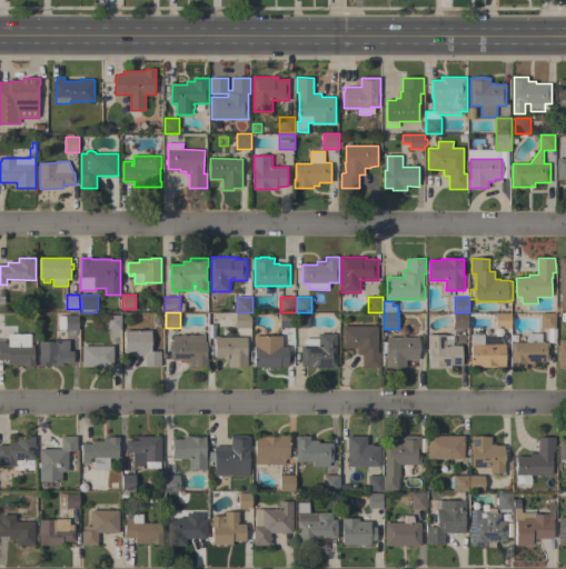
[(252,328),(237,328),(237,312),(252,312),(252,328)]
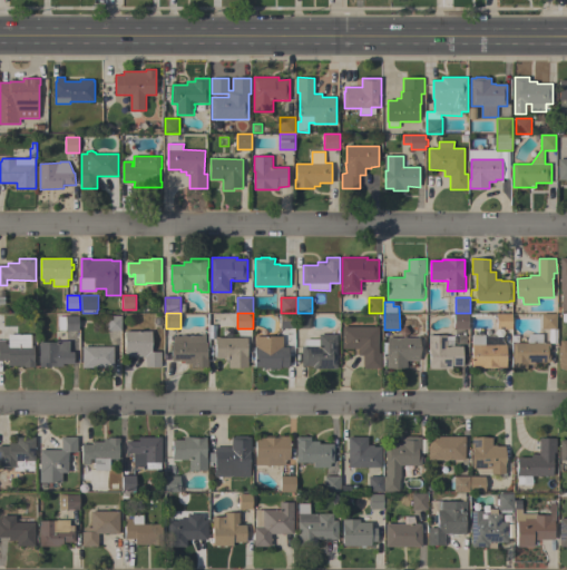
[(312,328),(296,328),(296,313),(312,313),(312,328)]
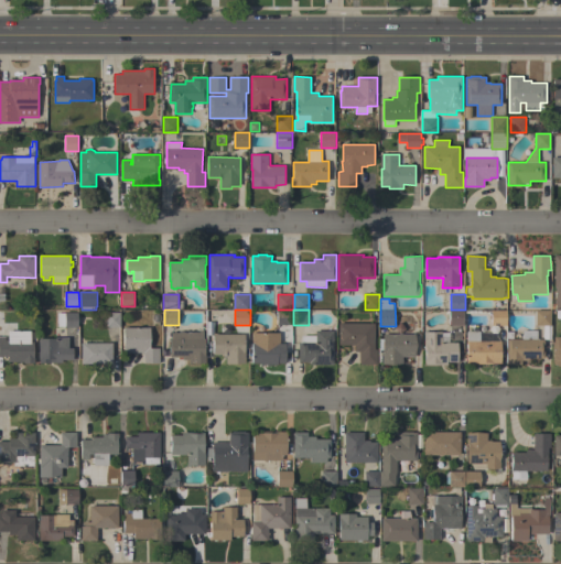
[(465,311),(465,325),(451,325),(451,310),(465,311)]
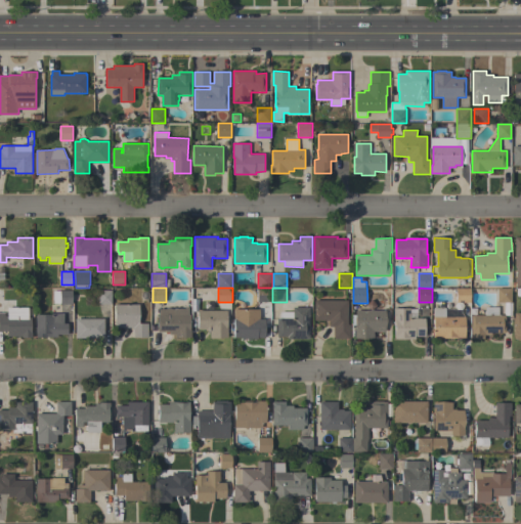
[(472,288),(472,302),(458,302),(458,288),(472,288)]
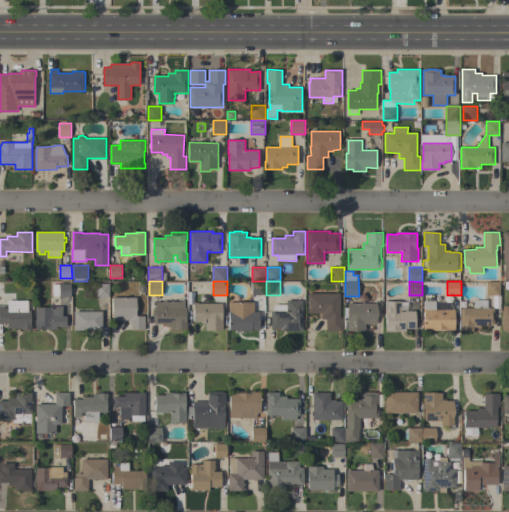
[(266,282),(266,295),(253,295),(253,282),(266,282)]
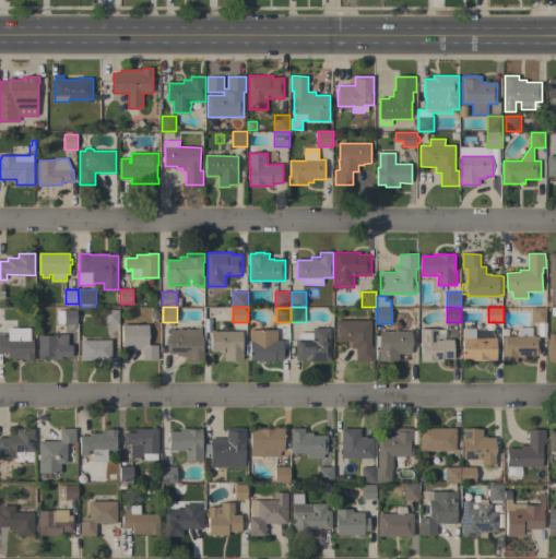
[(547,308),(547,322),(532,322),(532,308),(547,308)]
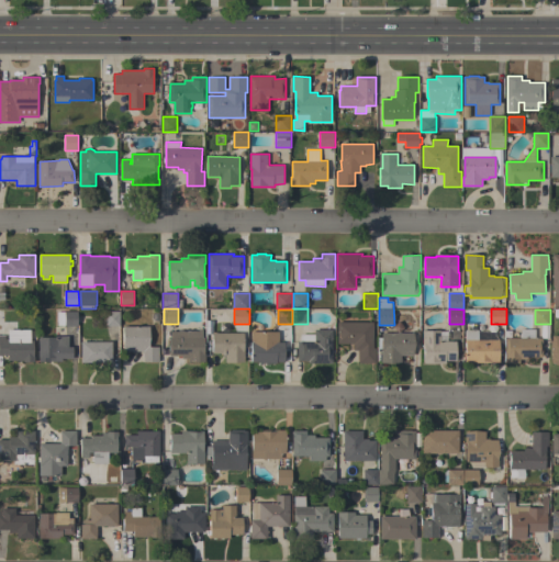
[(66,312),(66,311),(79,311),(79,326),(66,326),(66,325),(58,325),(58,312),(66,312)]
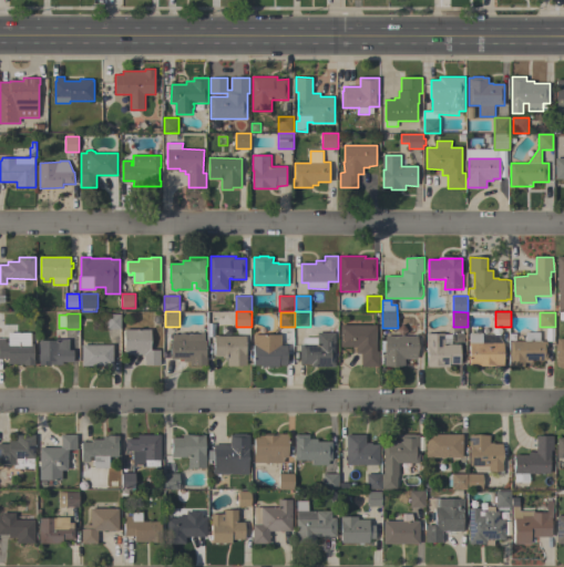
[(122,329),(108,329),(108,313),(122,315),(122,329)]
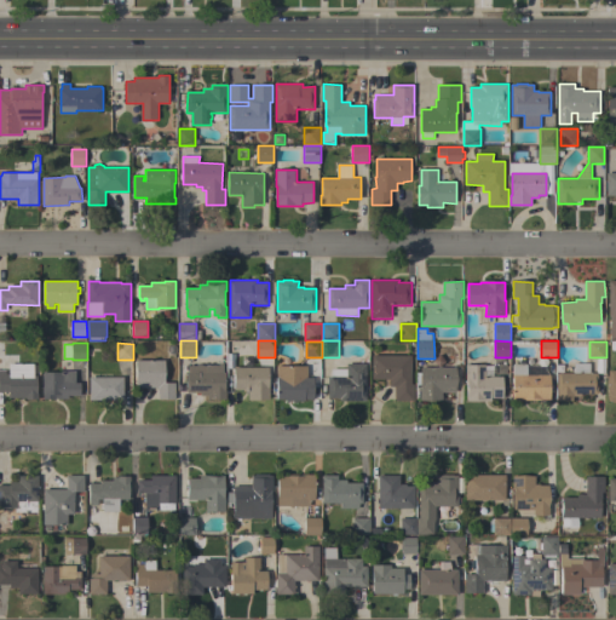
[(413,356),(413,384),(415,384),(415,401),(396,401),(396,386),(391,386),(391,379),(373,379),(373,355),(413,356)]
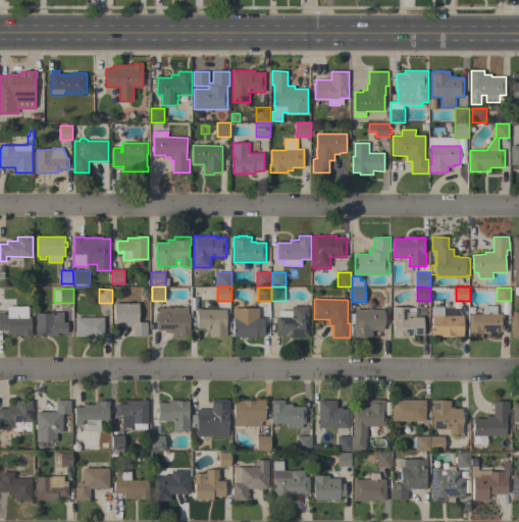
[(140,304),(140,322),(149,322),(149,336),(134,336),(134,326),(115,326),(115,303),(140,304)]
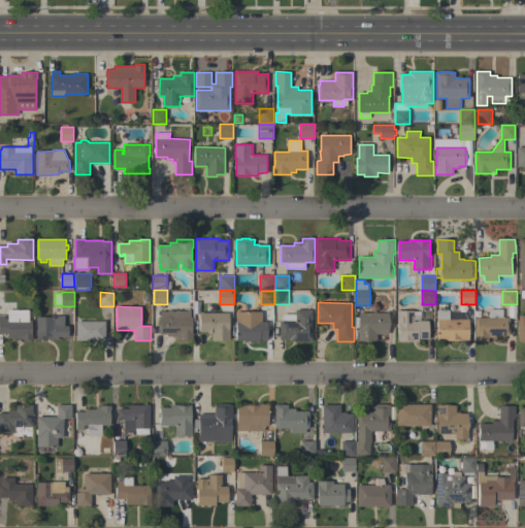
[(29,309),(29,320),(33,320),(33,338),(8,339),(8,334),(0,334),(0,316),(6,316),(6,319),(9,319),(9,309),(29,309)]
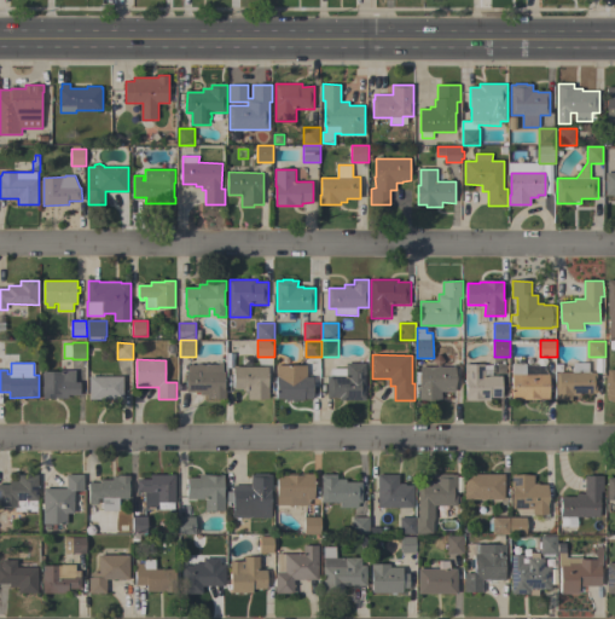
[(198,365),(199,363),(203,363),(204,365),(208,365),(208,364),(220,364),(220,363),(226,363),(226,389),(227,389),(227,398),(209,399),(209,395),(202,395),(202,392),(187,392),(187,371),(190,371),(190,365),(198,365)]
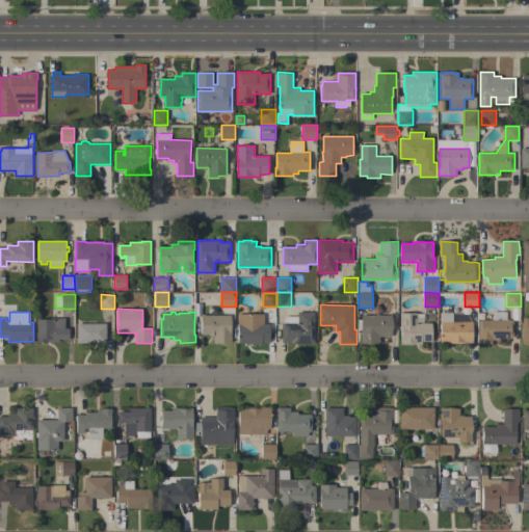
[(316,344),(293,344),(293,342),(283,342),(283,323),(286,323),(286,317),(298,317),(298,312),(316,312),(316,344)]
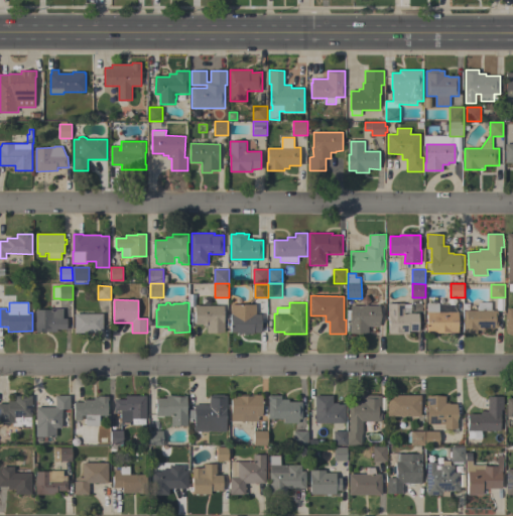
[(479,310),(479,302),(492,302),(492,310),(499,310),(499,328),(485,328),(485,330),(478,330),(478,334),(465,334),(465,310),(479,310)]
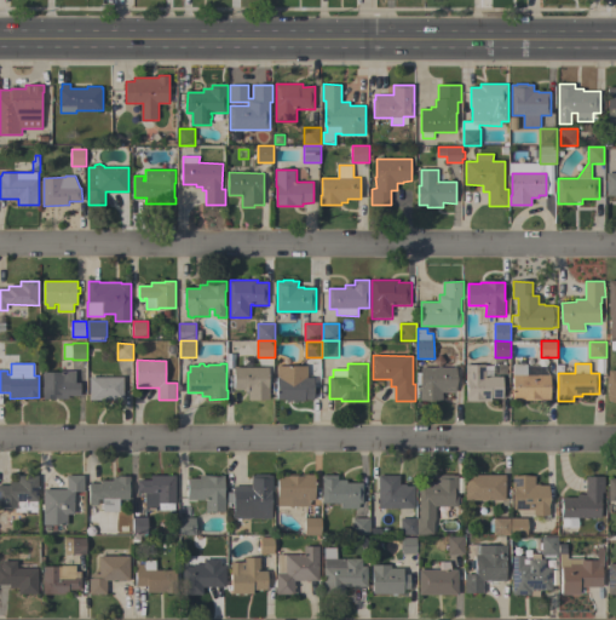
[(468,378),(467,378),(467,365),(487,365),(487,367),(494,367),(494,377),(505,377),(505,397),(493,397),(493,401),(468,401),(468,378)]
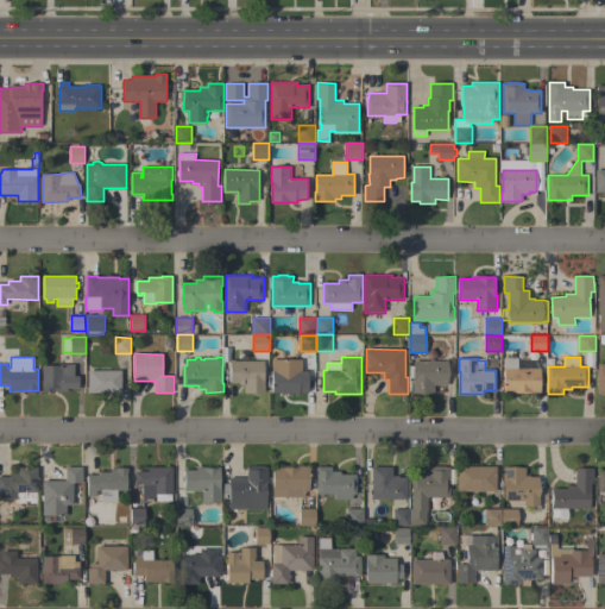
[(542,393),(533,393),(505,393),(505,358),(518,358),(518,368),(542,368),(542,393)]
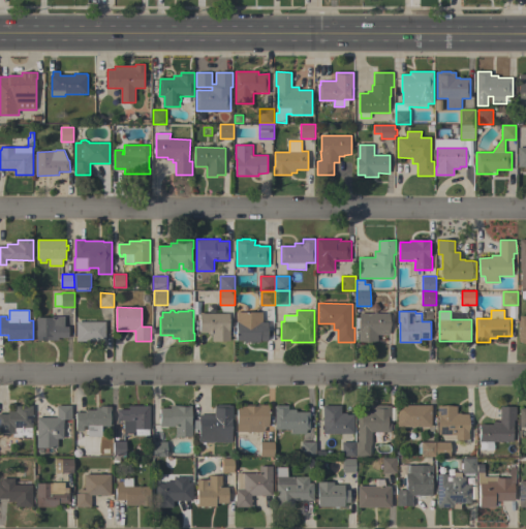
[(264,312),(264,322),(269,322),(269,341),(261,341),(261,342),(246,342),(246,341),(238,341),(238,312),(264,312)]
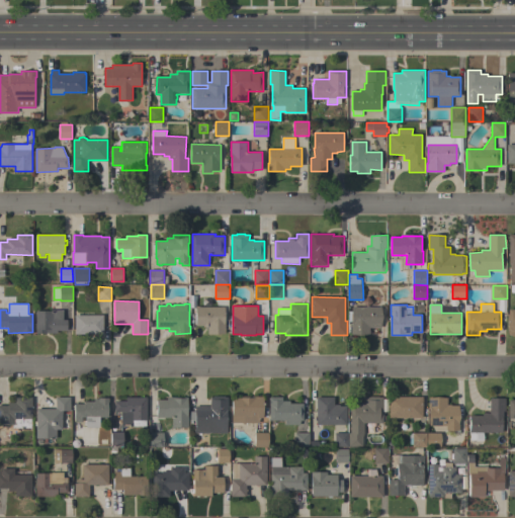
[(226,307),(226,324),(227,324),(227,335),(208,335),(208,327),(204,327),(204,326),(196,326),(196,307),(226,307)]
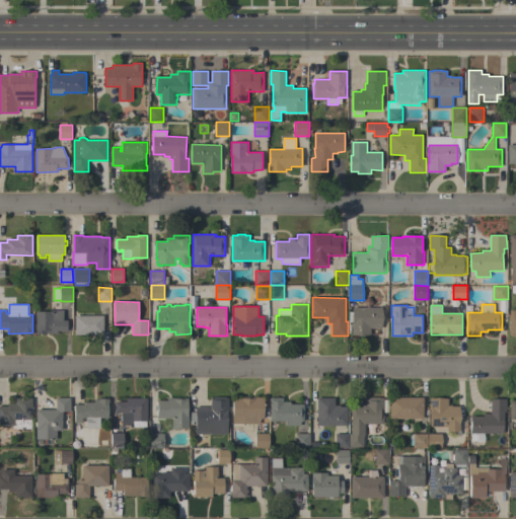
[(383,307),(383,328),(371,328),(371,335),(353,335),(353,325),(354,325),(354,307),(383,307)]
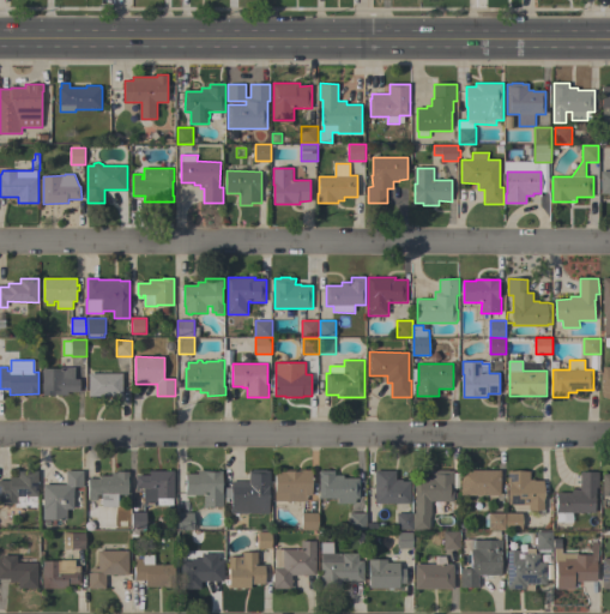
[(61,369),(61,367),(76,368),(76,379),(80,379),(80,392),(68,391),(68,395),(43,395),(44,369),(61,369)]
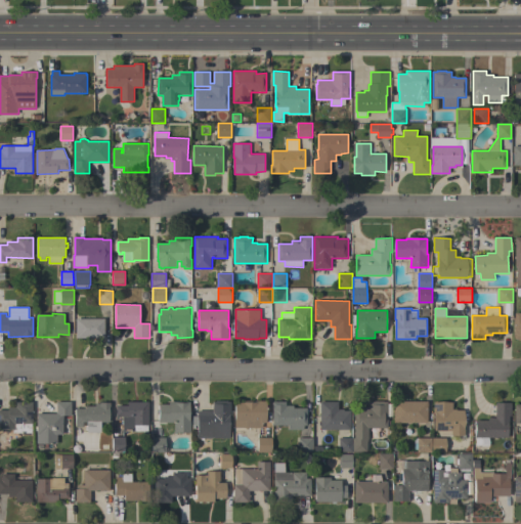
[(105,318),(105,338),(77,338),(77,318),(105,318)]
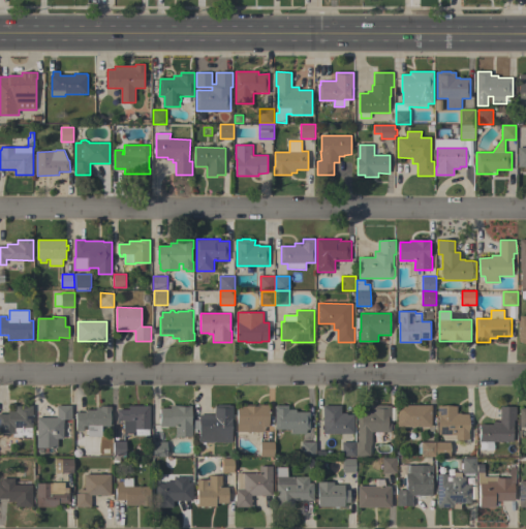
[(58,417),(58,405),(73,405),(72,419),(64,419),(64,439),(59,438),(59,448),(38,447),(38,417),(58,417)]
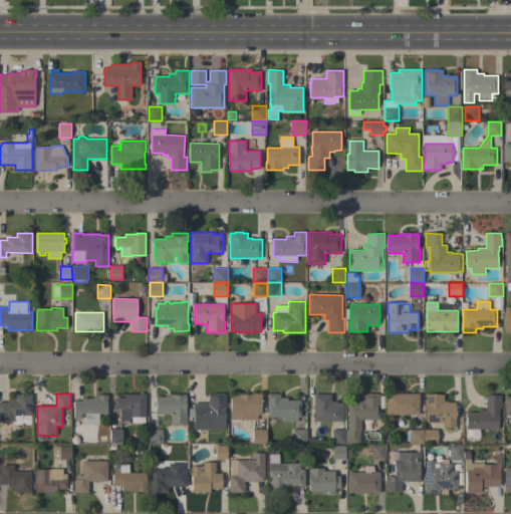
[(188,411),(188,424),(172,424),(172,415),(157,415),(157,397),(167,397),(167,394),(188,394),(188,411)]
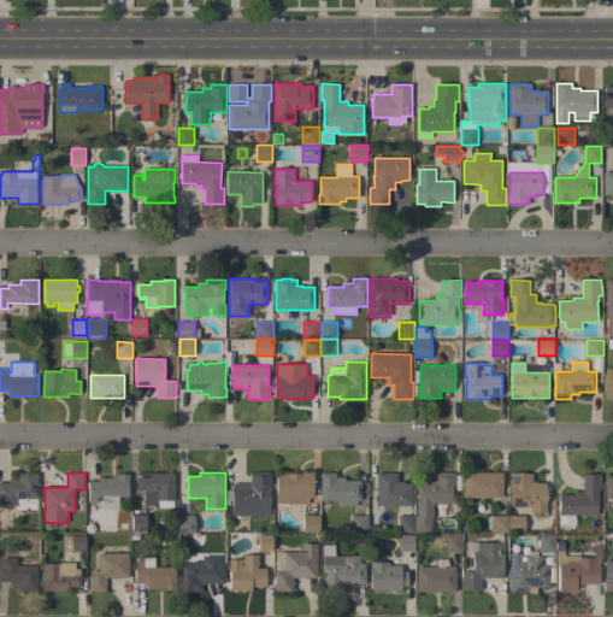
[(272,491),(272,516),(234,516),(234,504),(228,504),(228,491),(234,491),(234,483),(252,483),(252,472),(255,472),(269,472),(272,472),(272,491)]
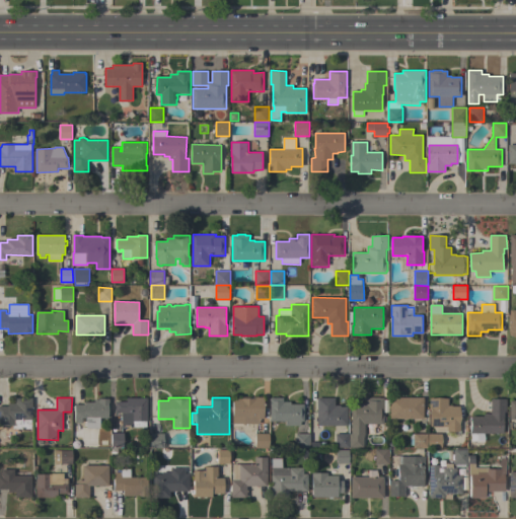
[(234,397),(242,397),(266,397),(265,419),(261,419),(261,424),(234,424),(234,397)]
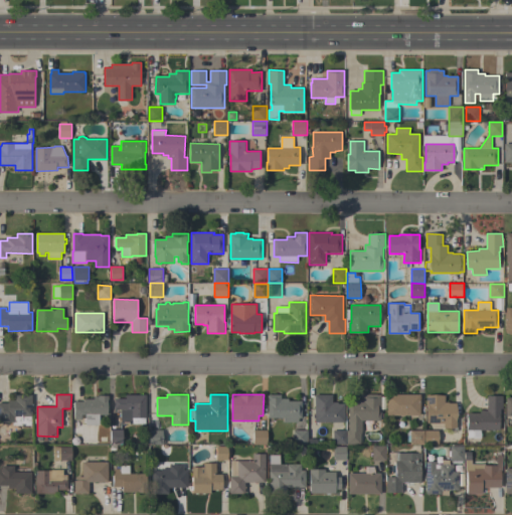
[(300,417),(300,422),(285,422),(285,417),(269,418),(269,394),(282,394),(282,398),(289,398),(290,401),(303,401),(303,417),(300,417)]
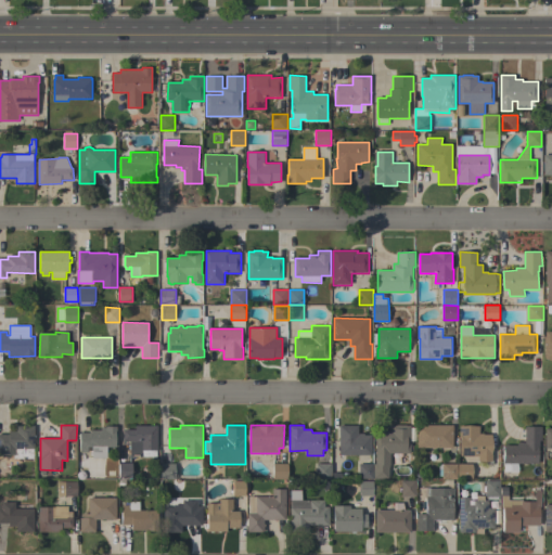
[(454,448),(419,448),(419,425),(454,425),(454,448)]
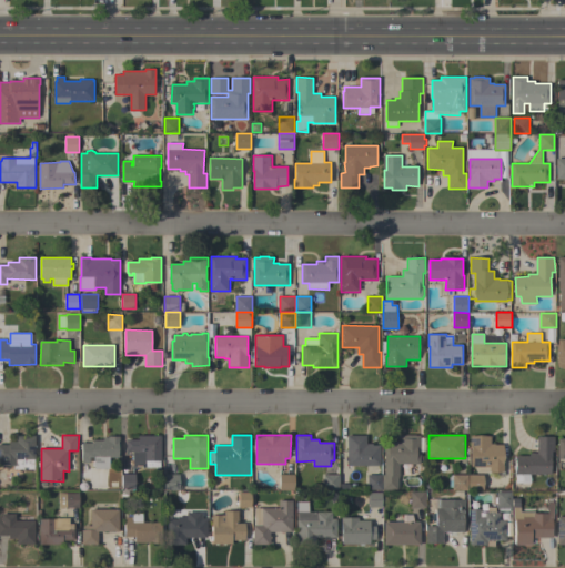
[(37,459),(36,459),(36,469),(14,469),(14,465),(0,465),(0,445),(10,445),(10,442),(18,442),(18,436),(37,436),(37,459)]
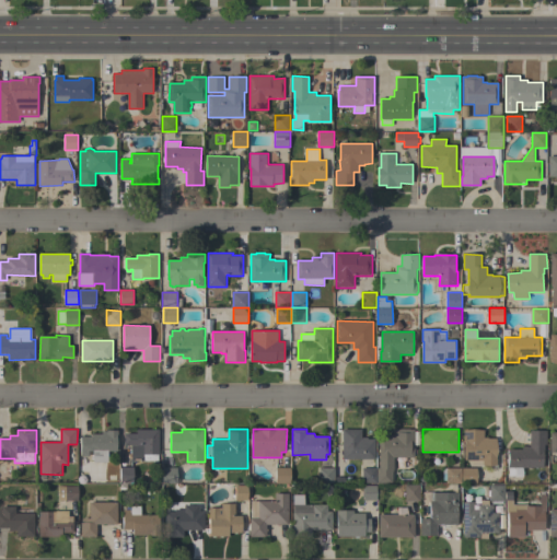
[(94,451),(90,451),(90,456),(82,456),(82,436),(92,436),(92,434),(103,434),(103,431),(107,431),(107,430),(119,430),(119,435),(118,435),(118,451),(109,451),(109,463),(94,462),(94,451)]
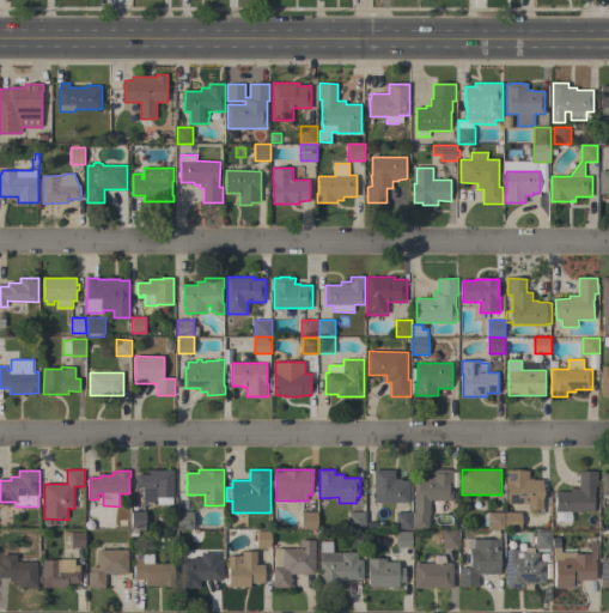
[(175,497),(172,497),(172,504),(145,504),(145,487),(138,487),(138,474),(151,474),(151,471),(175,471),(175,497)]
